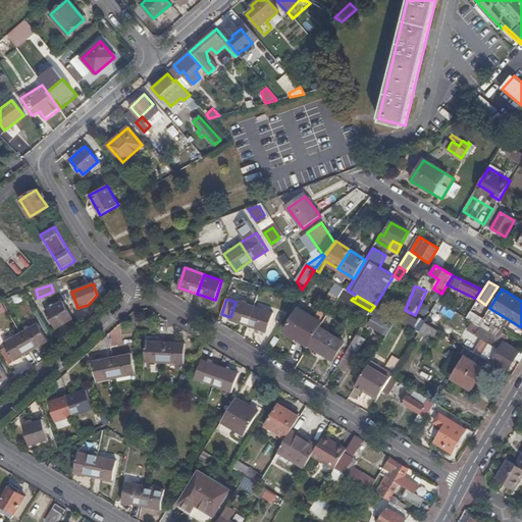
[(249,325),(255,306),(237,300),(236,302),(230,317),(229,319),(249,325)]
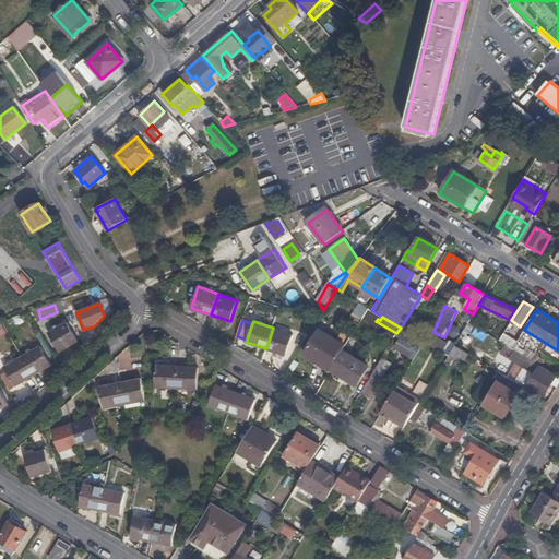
[(59,352),(78,341),(66,322),(47,332),(59,352)]
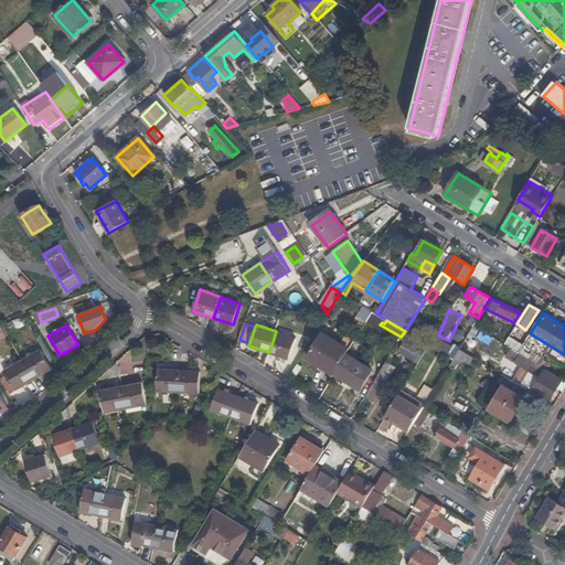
[(296,338),(276,331),(269,352),(289,360),(296,338)]
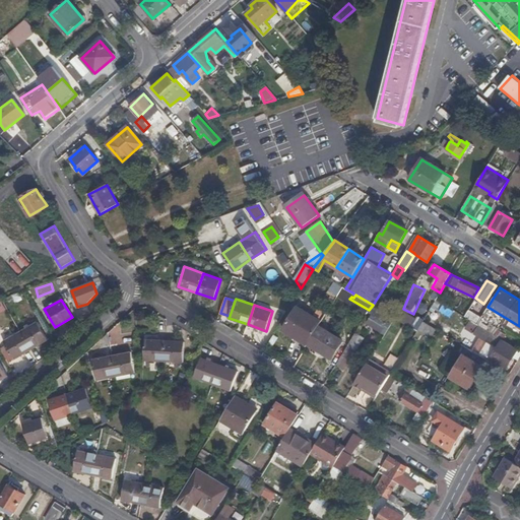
[(394,318),(373,305),(369,310),(369,311),(373,314),(368,323),(385,333),(388,329),(394,318)]
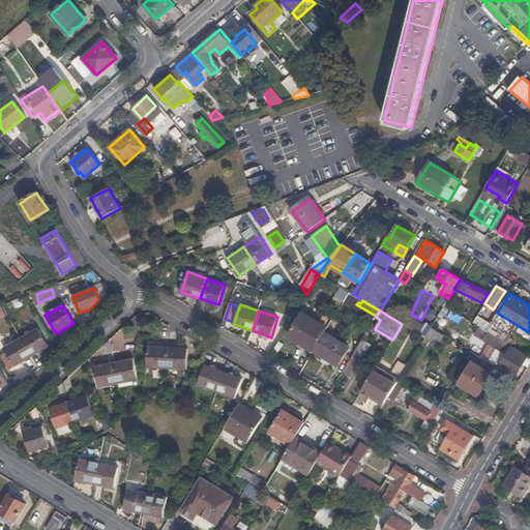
[(288,336),(314,352),(325,331),(327,328),(318,322),(302,313),(288,336)]
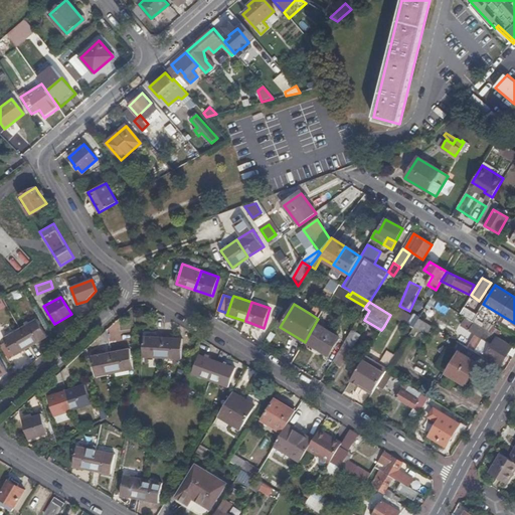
[(318,319),(323,311),(314,305),(309,313),(318,319)]
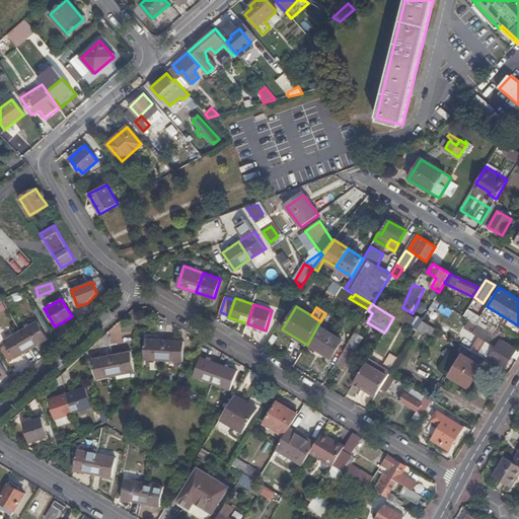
[(466,309),(463,316),(475,324),(479,318),(466,309)]
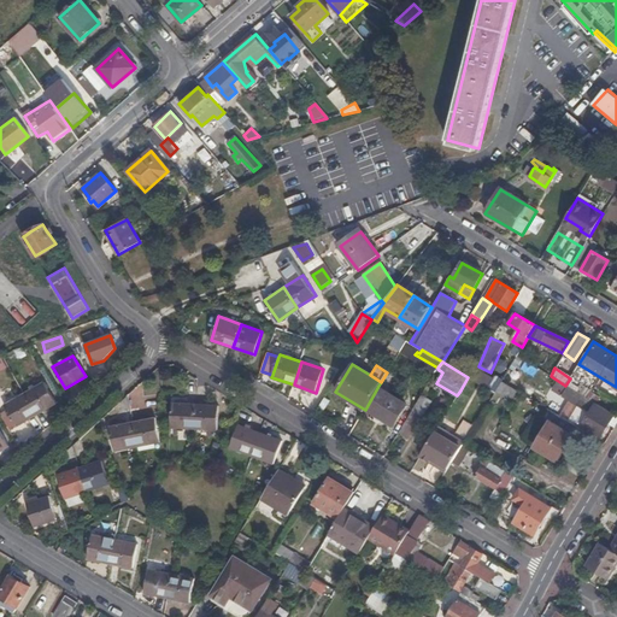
[(43,382),(24,393),(36,415),(57,404),(43,382)]
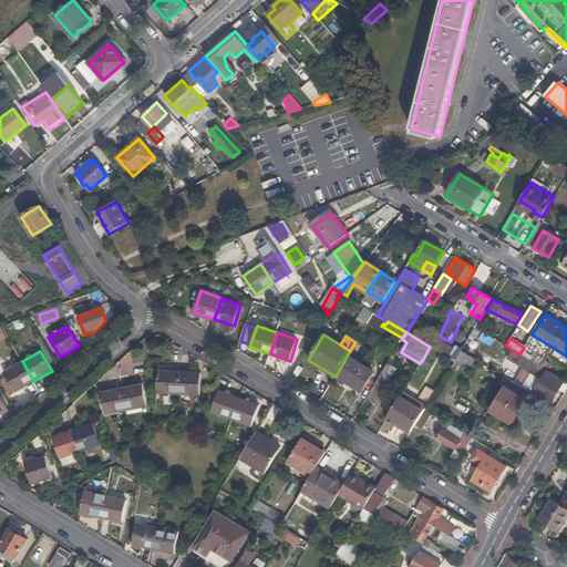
[(476,360),(462,351),(456,361),(471,370),(476,360)]
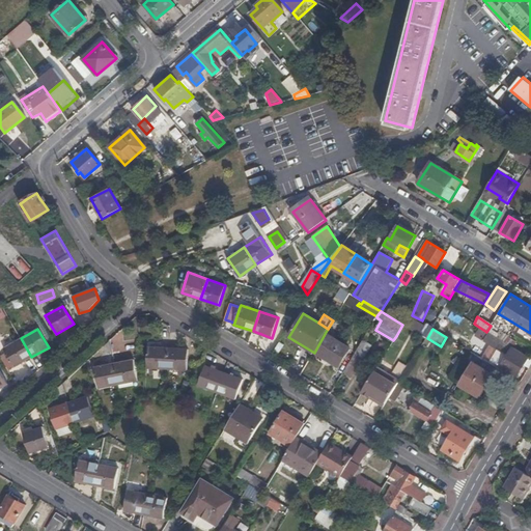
[(352,348),(326,332),(314,353),(339,368),(352,348)]
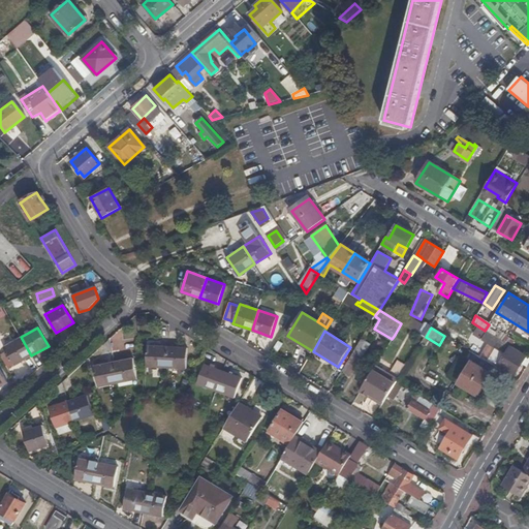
[(129,332),(110,334),(113,359),(132,356),(129,332)]
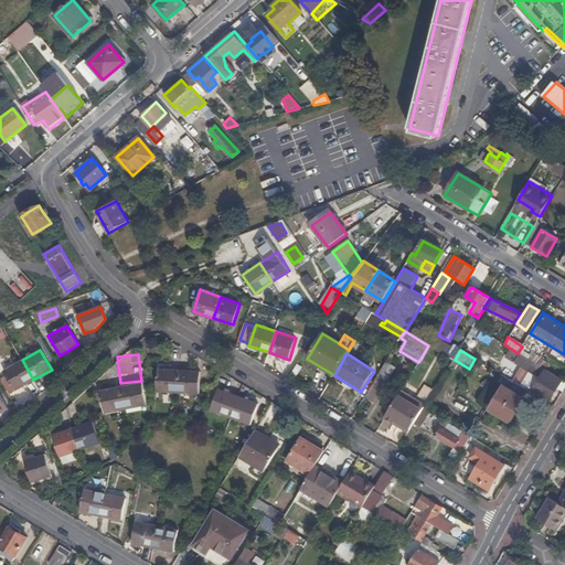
[(551,385),(562,392),(564,386),(564,381),(521,354),(515,364),(537,377),(541,379),(539,383),(536,382),(532,388),(534,390),(532,393),(550,404),(555,393),(548,388),(551,385)]
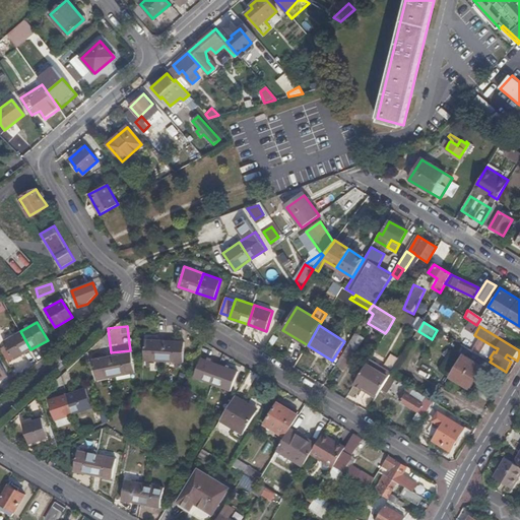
[(30,349),(20,331),(3,341),(13,360),(30,349)]
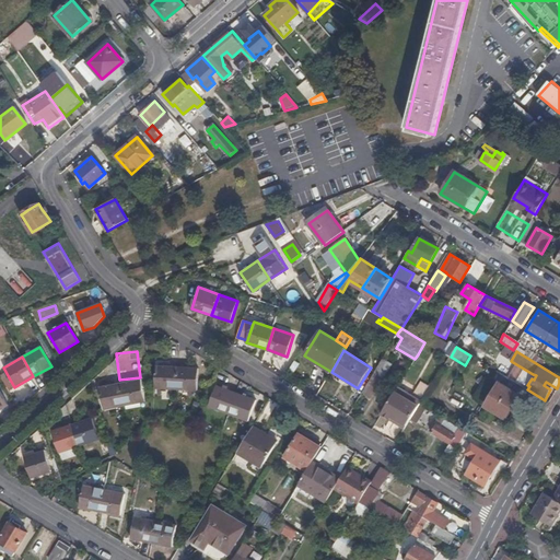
[(155,388),(176,389),(177,368),(156,366),(155,388)]
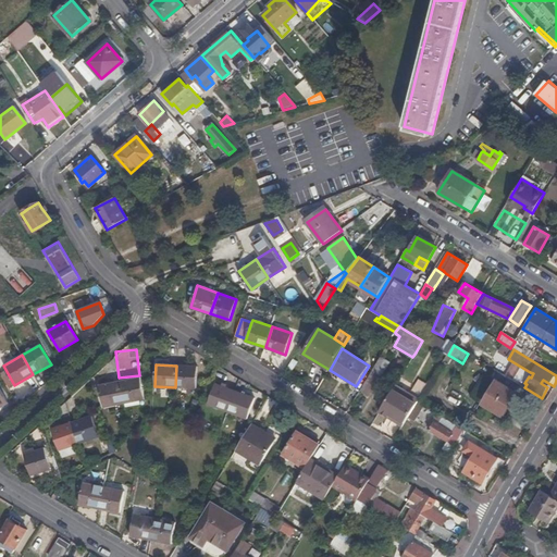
[(176,366),(175,387),(196,388),(197,367),(176,366)]
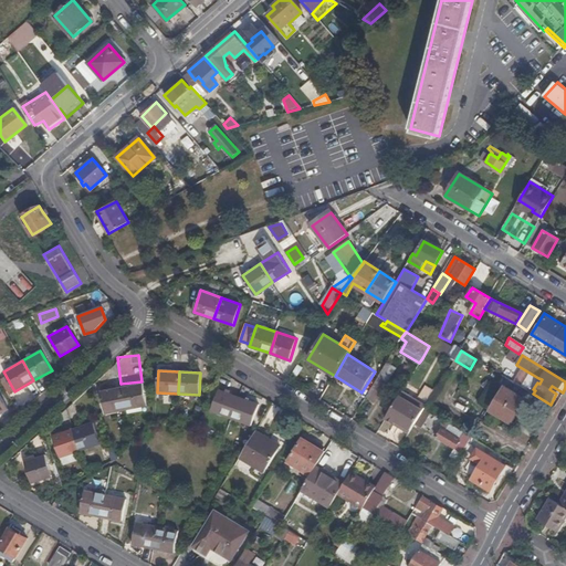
[(504,377),(524,388),(526,385),(506,374),(504,377)]
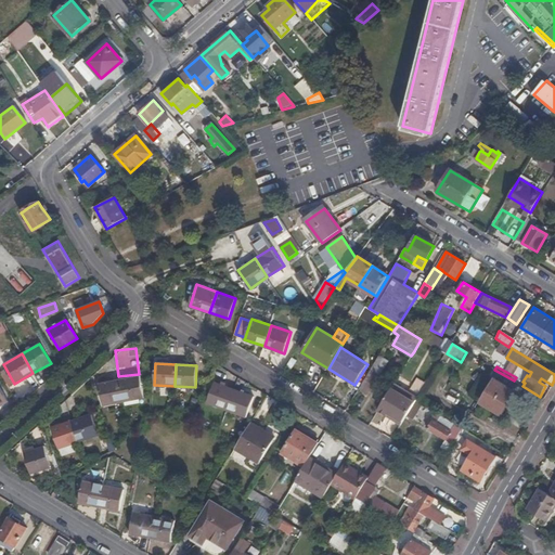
[(381,374),(371,369),(359,389),(369,395),(381,374)]
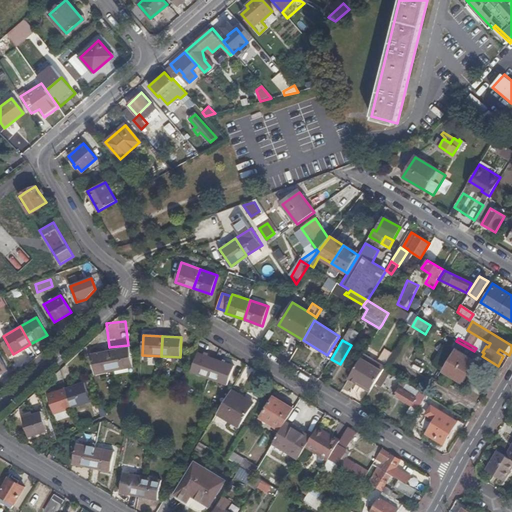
[(129,347),(110,351),(114,371),(132,367),(129,347)]
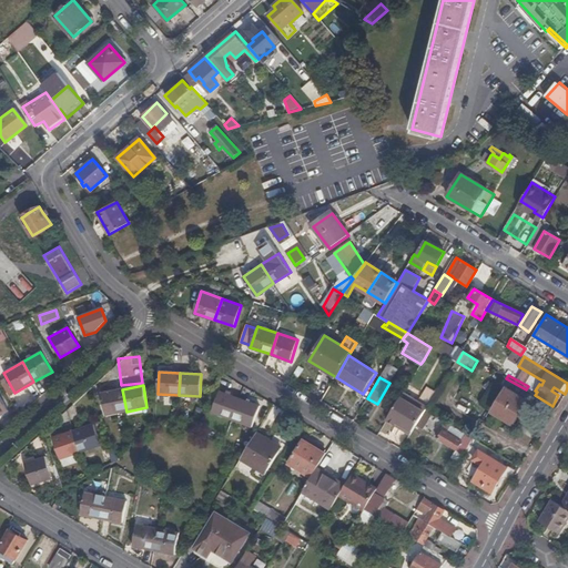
[(429,401),(435,391),(427,387),(422,397),(429,401)]
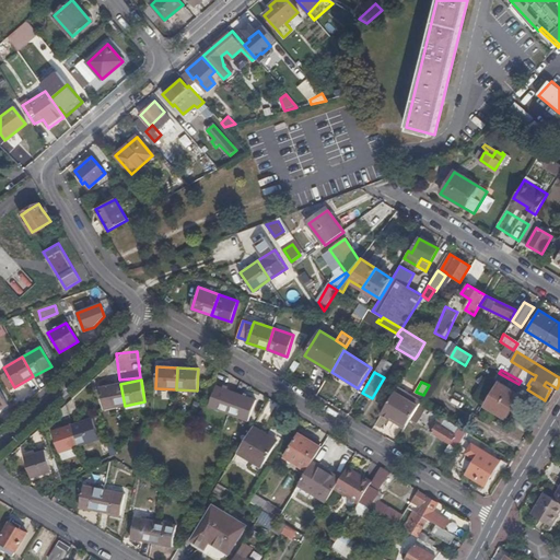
[(520,396),(499,383),(485,406),(505,419),(520,396)]
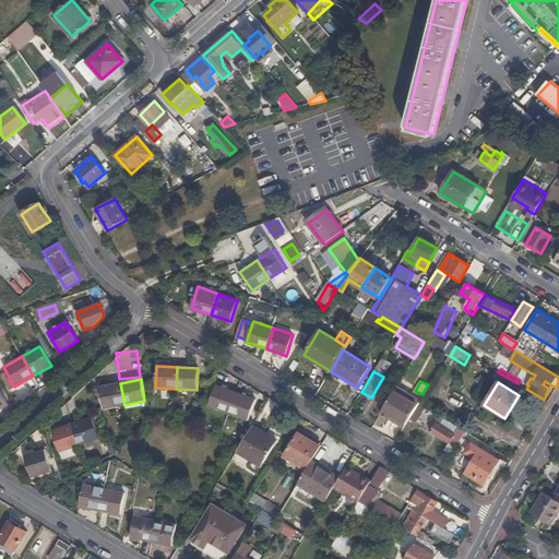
[(125,405),(120,383),(99,387),(104,409),(125,405)]
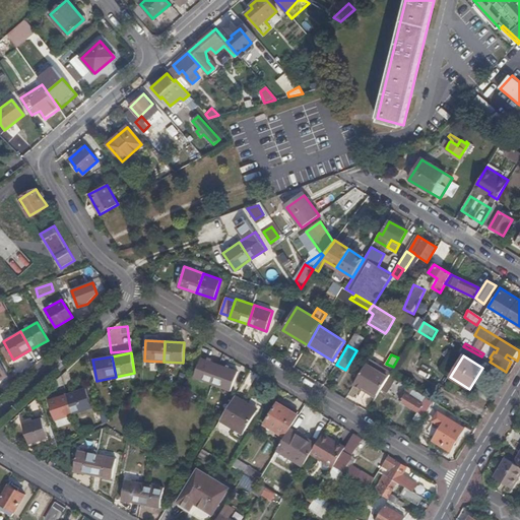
[(195,379),(212,385),(219,366),(201,360),(195,379)]
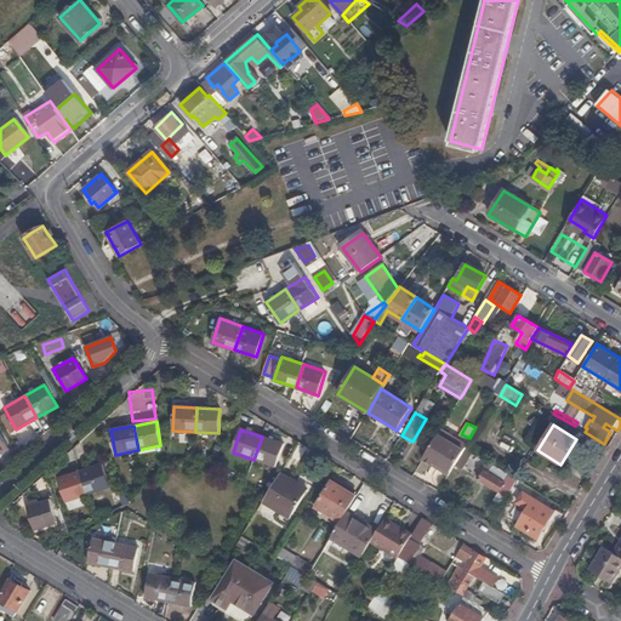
[(465,451),(439,436),(425,459),(451,474),(465,451)]
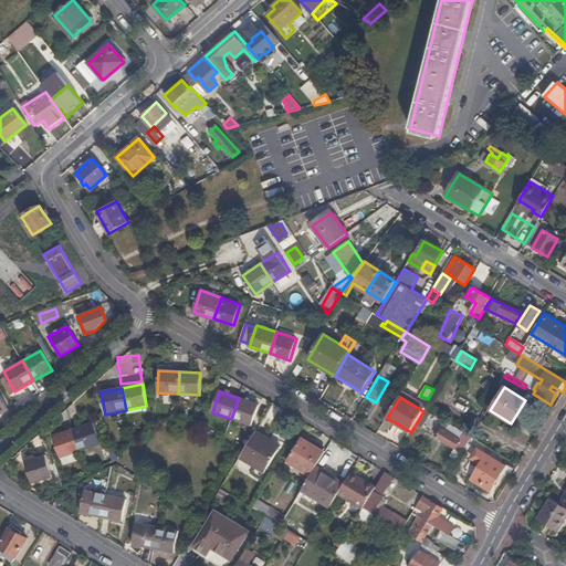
[(239,398),(231,419),(251,427),(259,406),(239,398)]
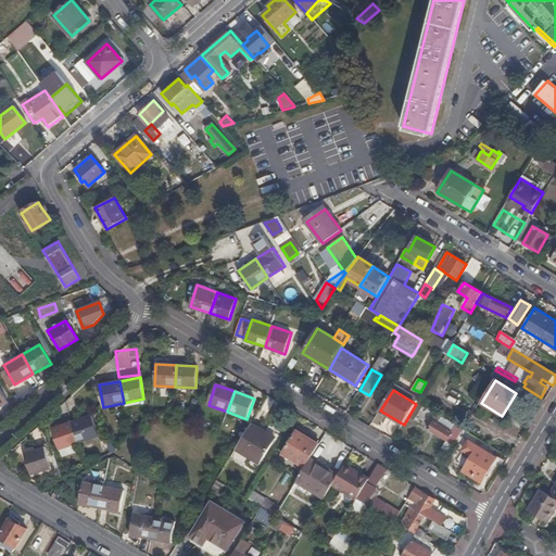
[(72,421),(78,443),(98,437),(91,415),(72,421)]
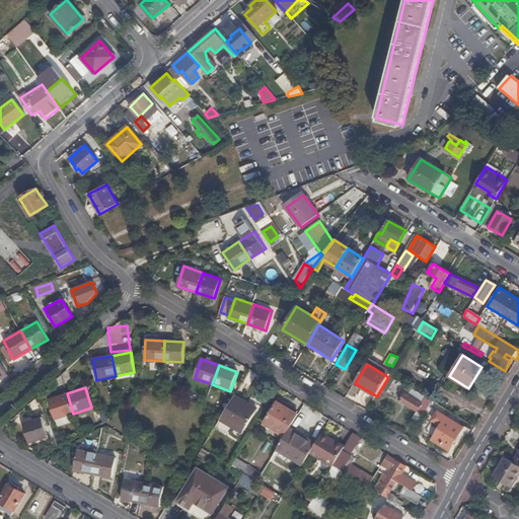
[(70,415),(73,414),(67,393),(48,400),(57,427),(72,422),(70,415)]
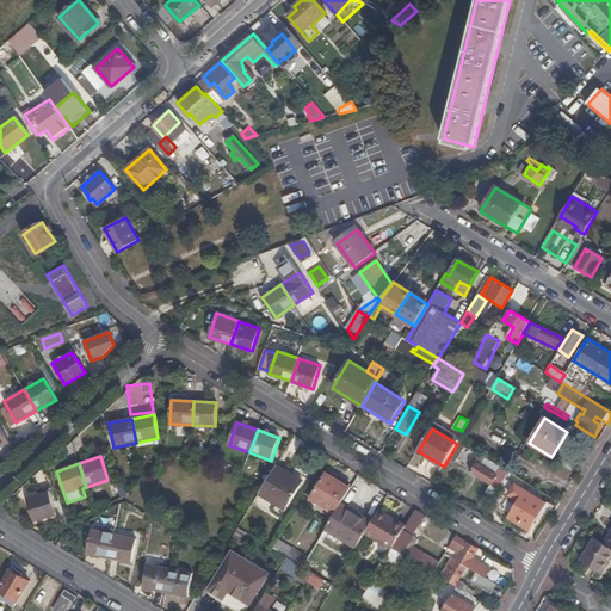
[(508,471),(500,467),(495,475),(486,469),(480,466),(476,463),(471,471),(499,488),(503,482),(507,473),(508,471)]
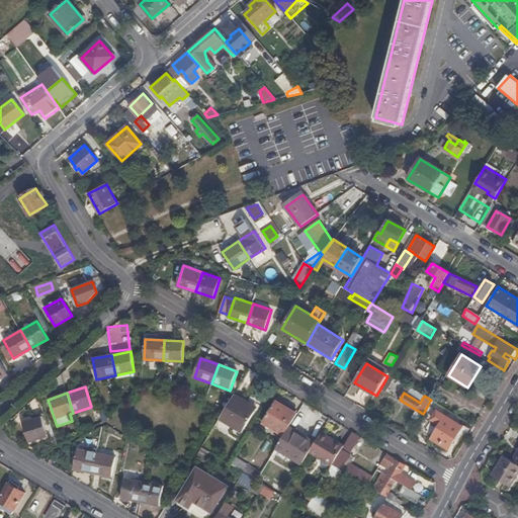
[(233,396),(219,419),(233,428),(234,425),(243,430),(253,413),(245,408),(247,405),(233,396)]
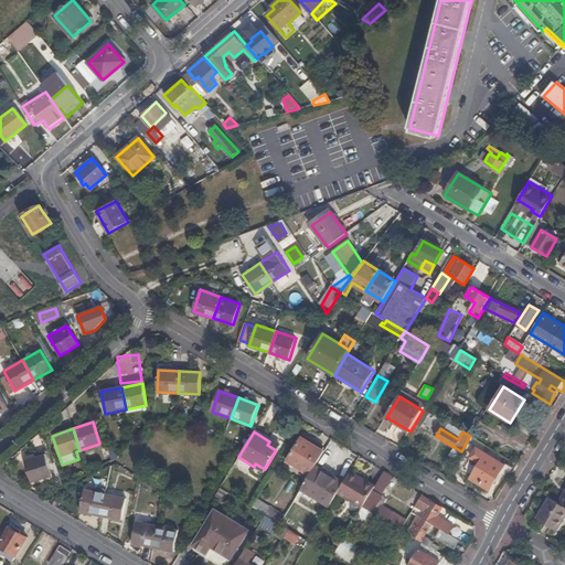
[(313,468),(323,451),(301,437),(286,461),(309,476),(313,468)]
